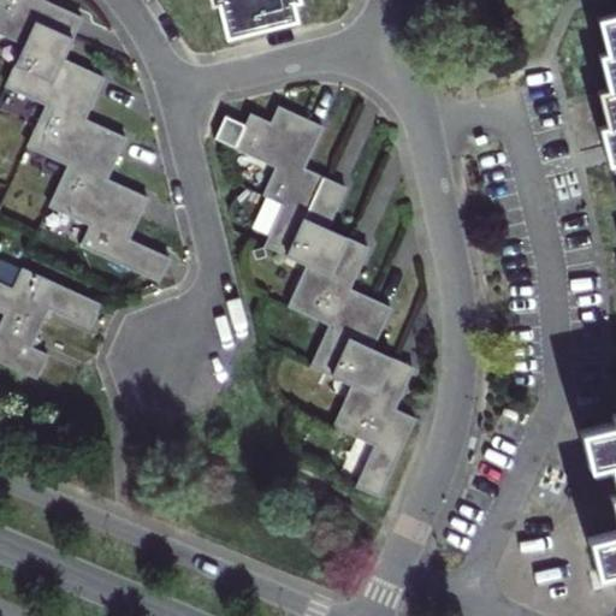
[(0,0),(0,31),(25,45),(7,86),(47,104),(28,146),(69,164),(49,206),(90,224),(81,246),(160,280),(170,258),(129,240),(148,197),(107,179),(125,138),(84,119),(104,78),(63,60),(82,18),(42,0),(0,0),(0,309),(6,312),(0,324),(0,360),(37,377),(47,355),(31,347),(49,307),(90,326),(100,303),(22,268),(13,288),(0,282),(0,0)]
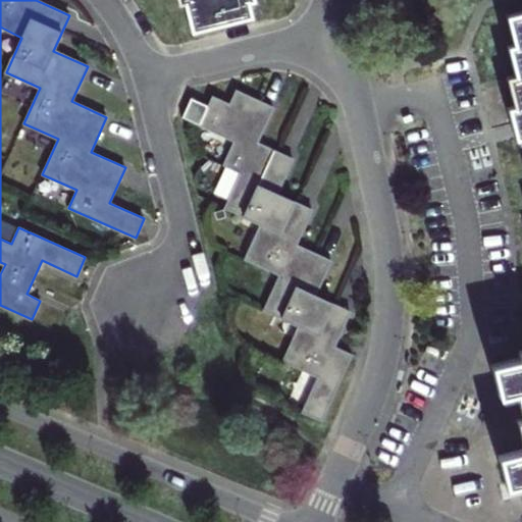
[(177,0),(178,3),(186,1),(193,30),(251,16),(247,0),(248,0),(177,0)]
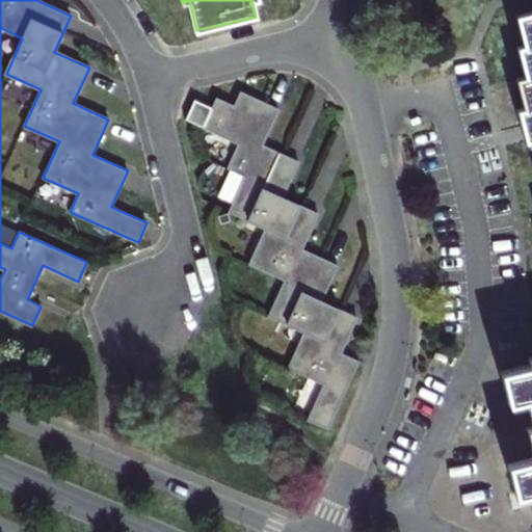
[(531,11),(517,16),(525,46),(519,47),(526,76),(517,78),(525,108),(520,109),(527,139),(531,137),(531,356),(530,357),(531,365),(502,371),(509,401),(527,397),(531,419),(531,425),(528,427),(531,442),(531,457),(509,463),(516,494),(531,489),(531,11)]
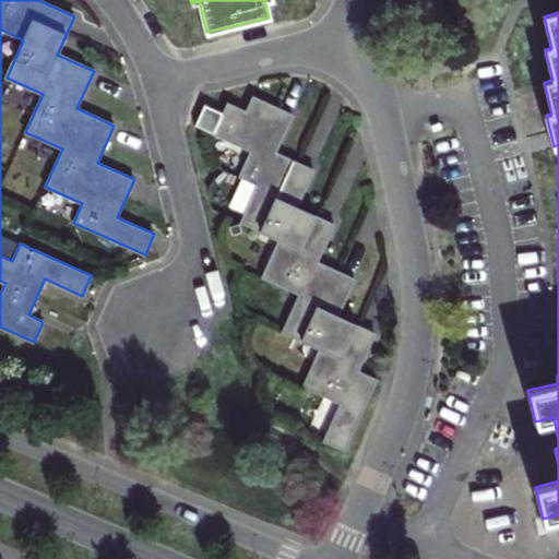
[(251,151),(240,176),(258,185),(241,222),(280,240),(262,277),(299,294),(283,331),(320,347),(302,385),(341,403),(324,440),(345,450),(377,379),(358,371),(376,333),(339,317),(355,278),(318,262),(334,225),(296,207),(313,170),(276,153),(293,116),(252,97),(246,111),(228,103),(224,114),(214,134),(251,151)]
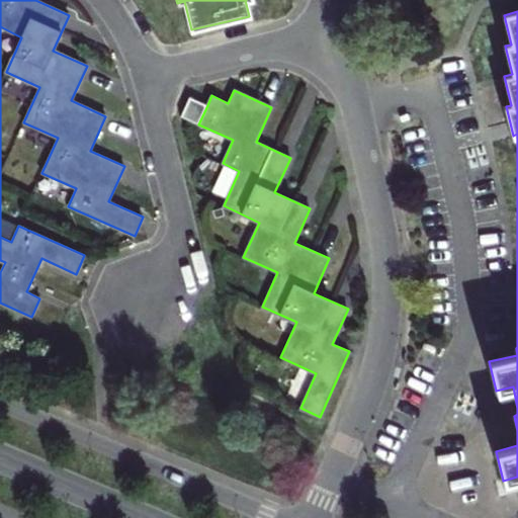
[(198,124),(207,105),(190,98),(181,116),(198,124)]
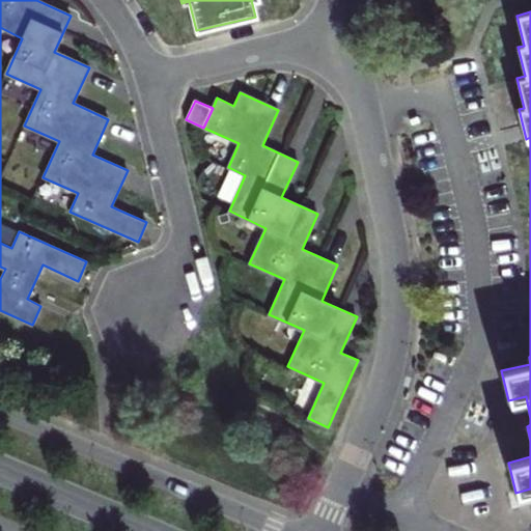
All buildings are outlined.
